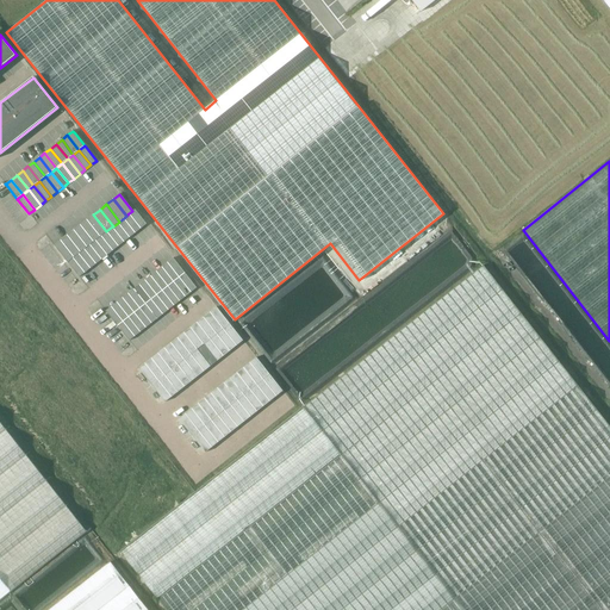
[(135,210),(132,211),(129,213),(141,229),(147,224),(135,210)]
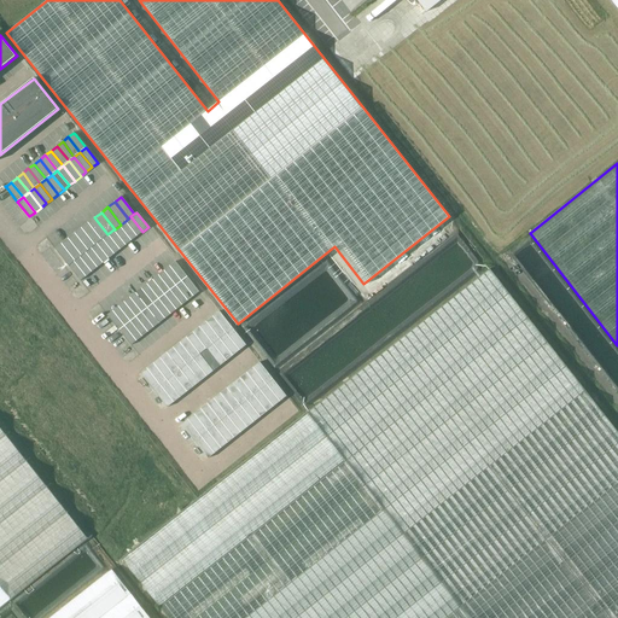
[(143,232),(130,216),(128,219),(126,221),(138,237),(143,232)]
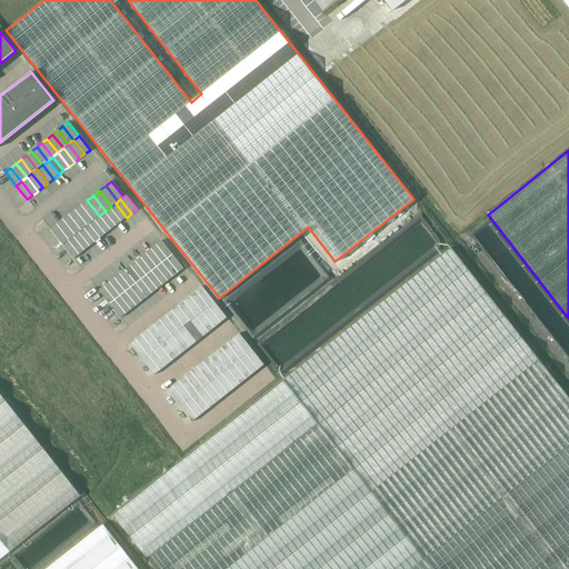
[(99,216),(87,200),(81,205),(93,221),(95,220),(99,216)]
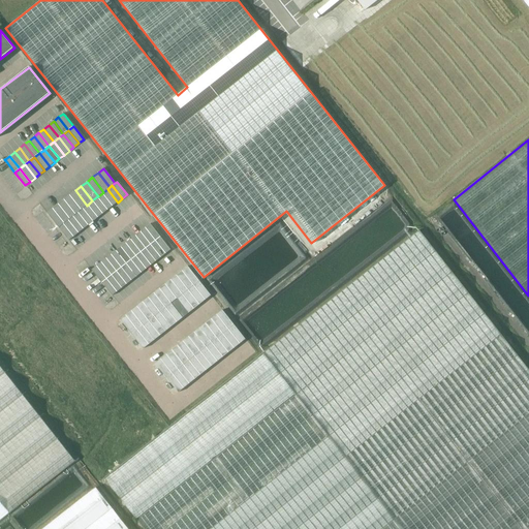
[(118,203),(107,189),(103,192),(102,193),(113,206),(118,203)]
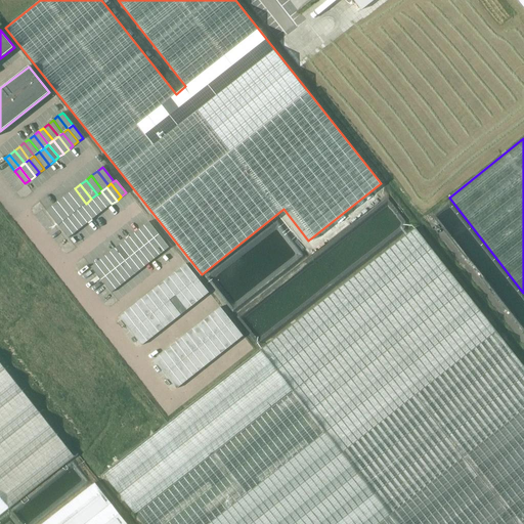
[(86,204),(75,188),(69,193),(80,208),(82,207),(86,204)]
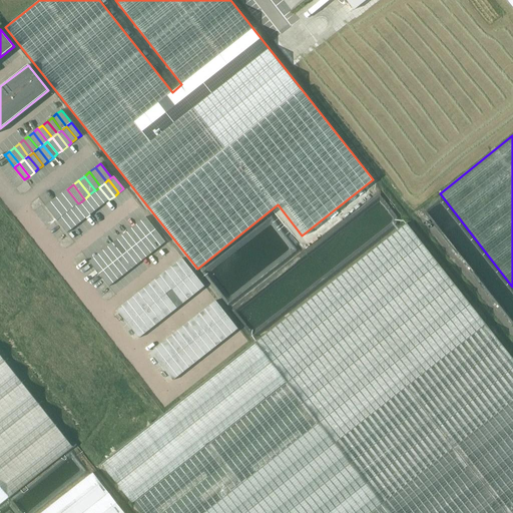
[(109,199),(99,187),(95,190),(94,190),(104,203),(109,199)]
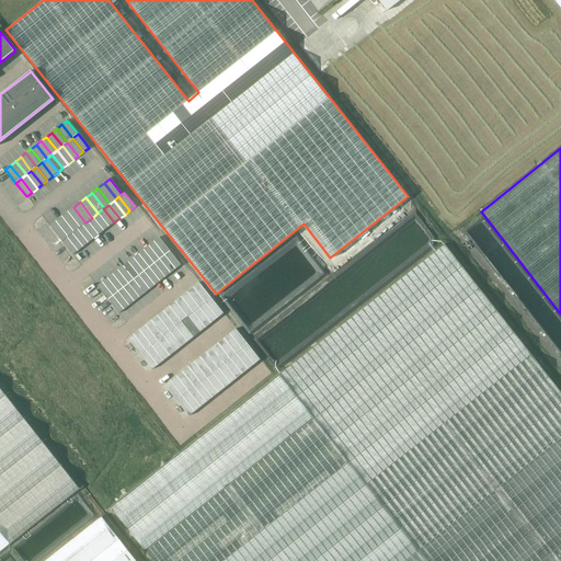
[(86,222),(73,207),(68,212),(80,227),(82,225),(86,222)]
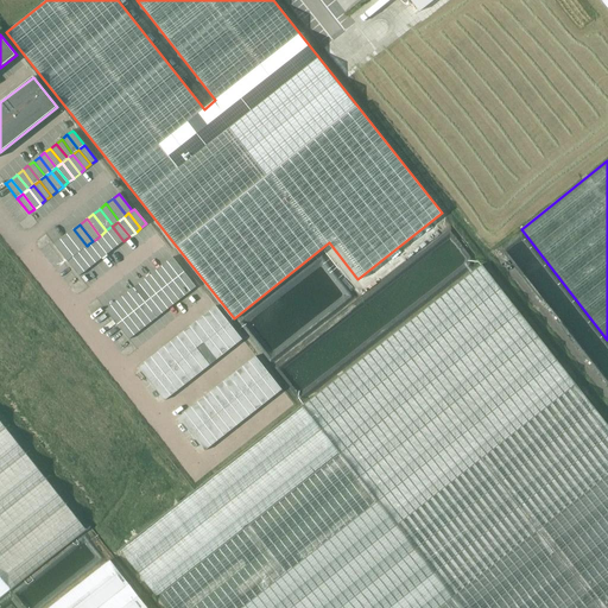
[(124,241),(112,226),(106,230),(118,246),(124,241)]
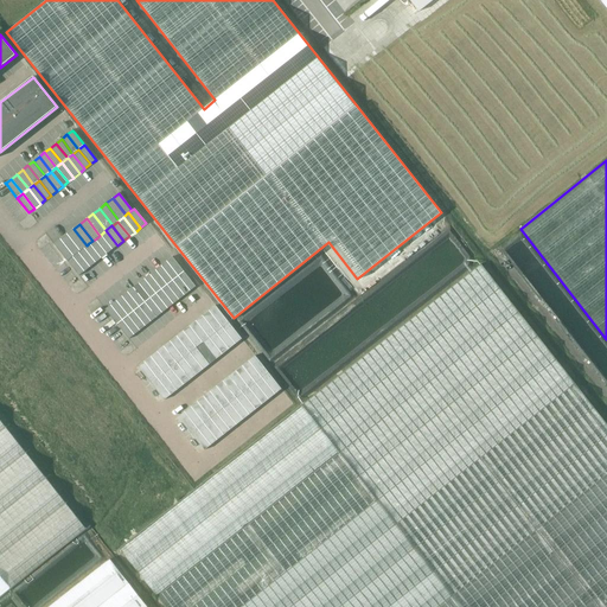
[(87,246),(74,229),(66,234),(80,251),(84,248),(87,246)]
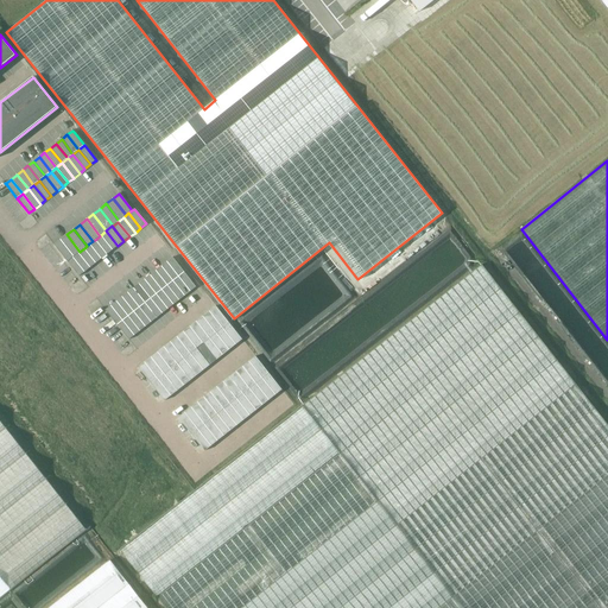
[(118,246),(106,230),(101,235),(113,249),(118,246)]
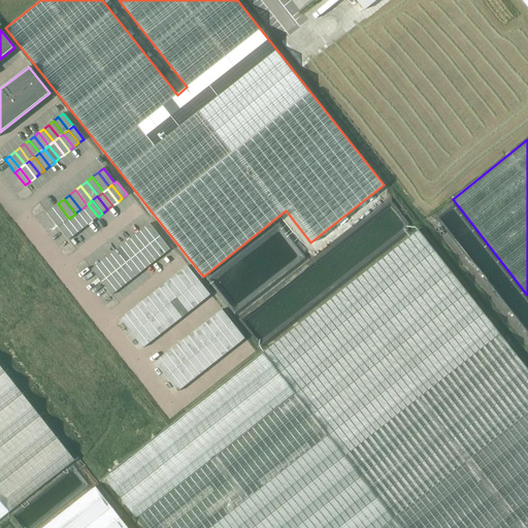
[(69,219),(58,203),(53,208),(64,223),(68,220),(69,219)]
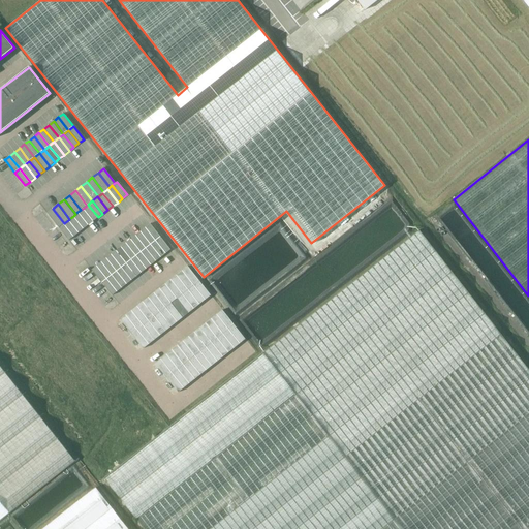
[(98,217),(88,205),(87,206),(83,209),(93,221),(98,217)]
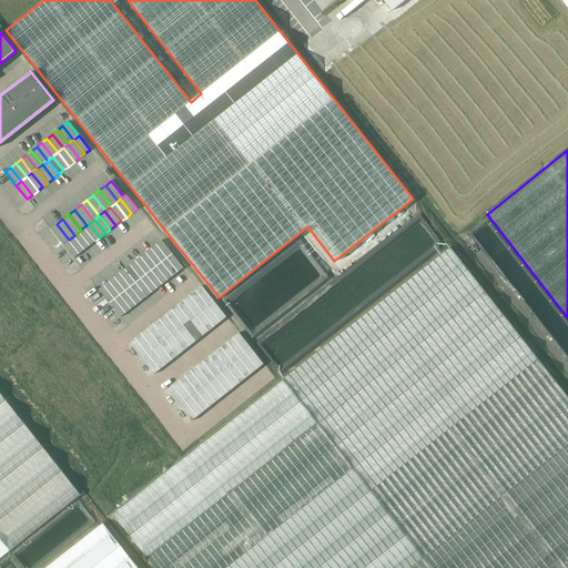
[(68,240),(69,240),(57,224),(50,229),(63,244),(68,240)]
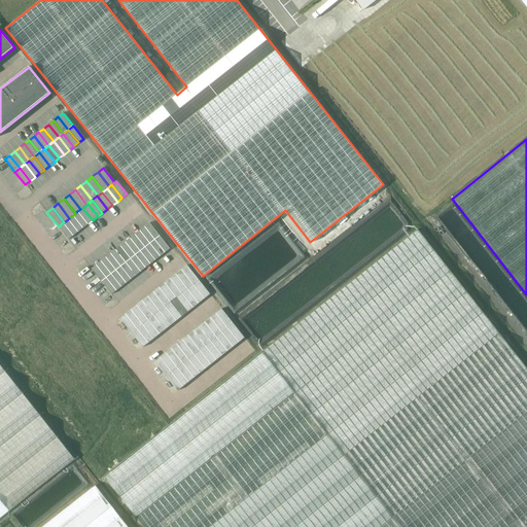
[(93,220),(82,208),(80,209),(77,211),(88,224),(93,220)]
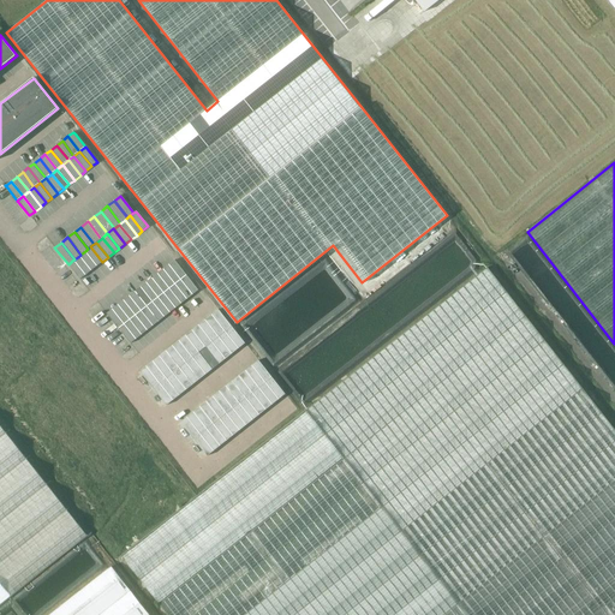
[(102,262),(90,246),(88,249),(85,251),(97,267),(102,262)]
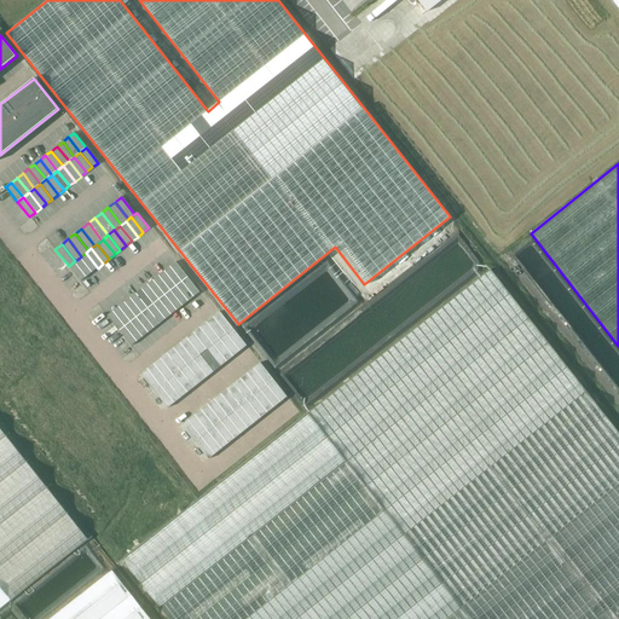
[(98,268),(86,253),(81,256),(80,258),(92,272),(98,268)]
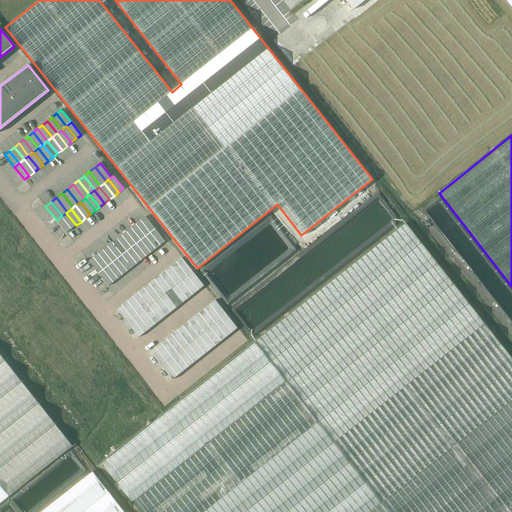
[(76,225),(66,213),(62,216),(61,216),(71,229),(76,225)]
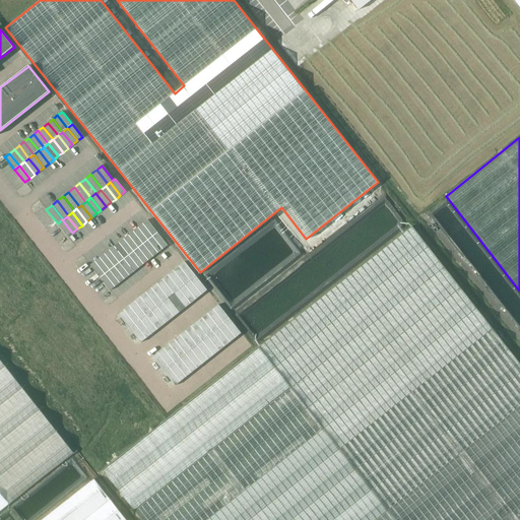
[(72,233),(62,219),(58,223),(67,237),(72,233)]
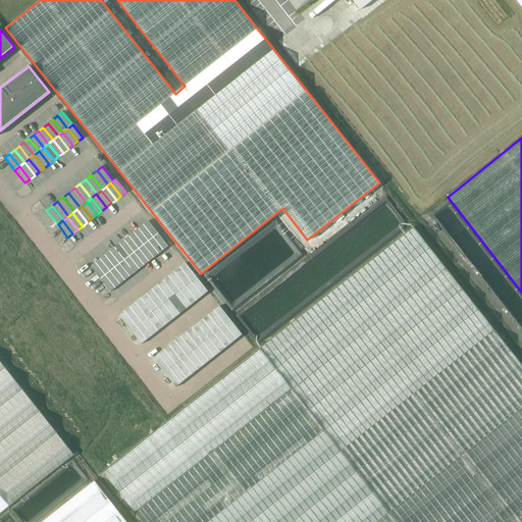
[(153,238),(158,233),(148,220),(144,224),(153,238)]
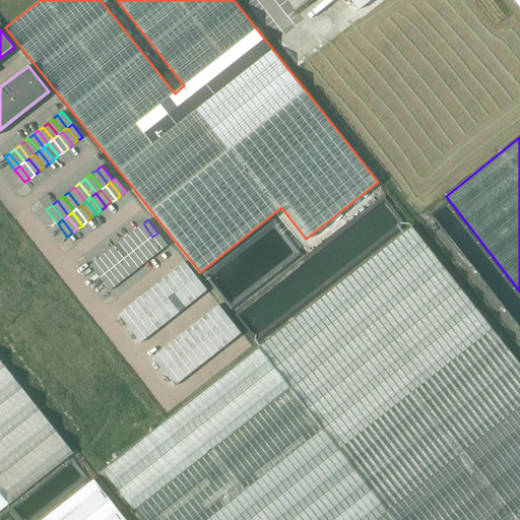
[(152,237),(143,223),(138,228),(148,240),(152,237)]
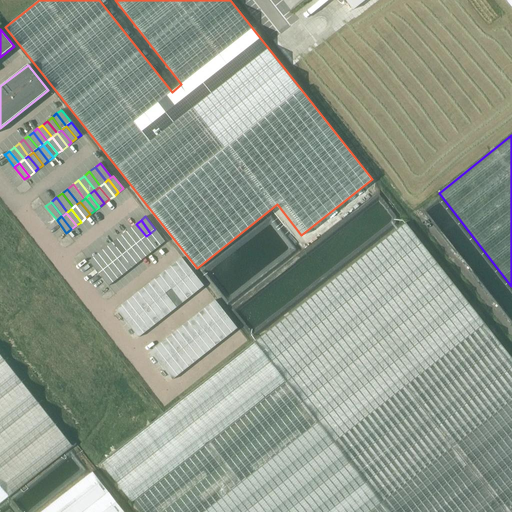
[(511,511),(511,358),(406,223),(255,342),(101,463),(139,511),(511,511)]
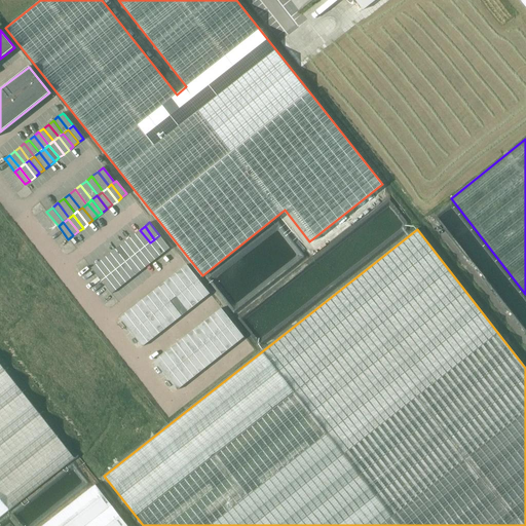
[(150,242),(140,230),(135,234),(145,247),(150,242)]
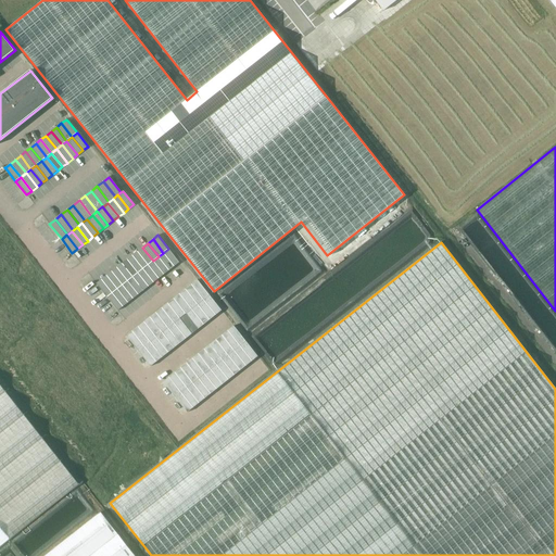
[(153,261),(142,248),(137,251),(148,265),(153,261)]
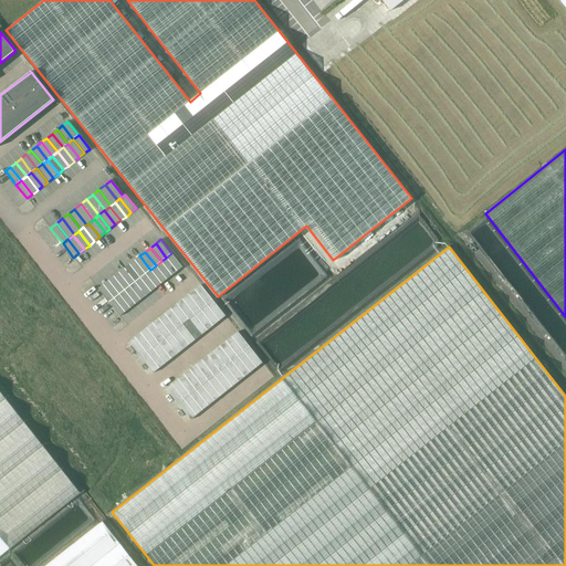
[(182,268),(171,253),(166,258),(177,271),(182,268)]
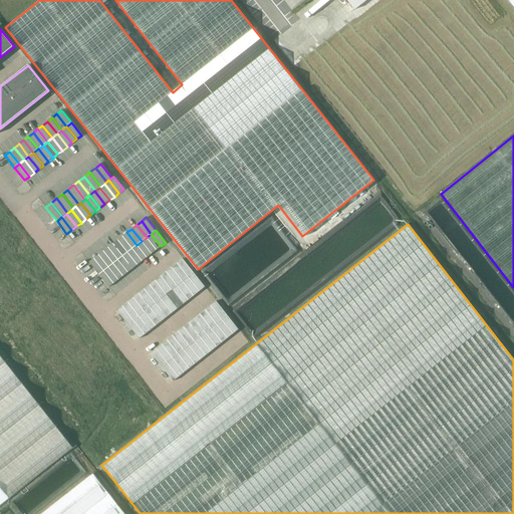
[(137,245),(126,232),(122,236),(133,249),(137,245)]
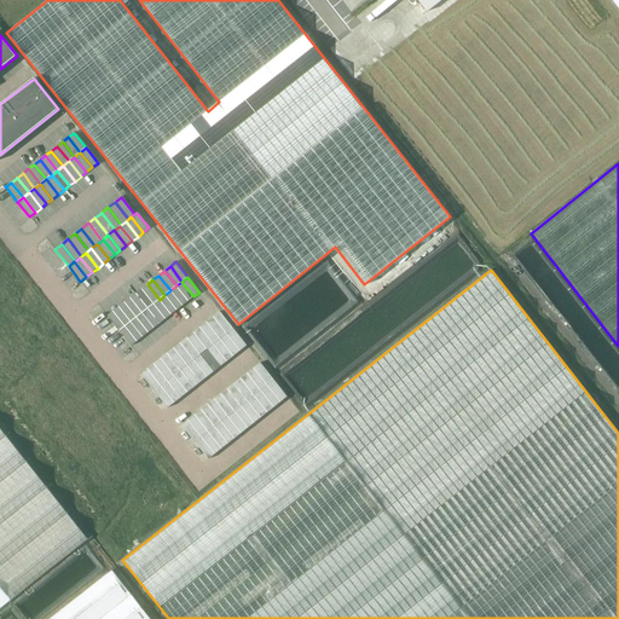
[(194,296),(181,282),(177,285),(189,301),(194,296)]
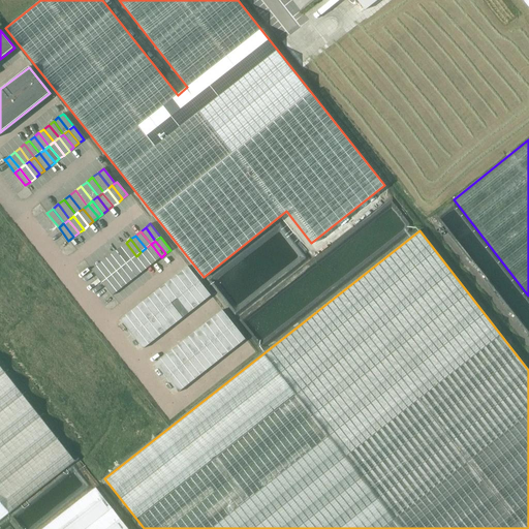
[(136,256),(126,243),(121,247),(131,259),(136,256)]
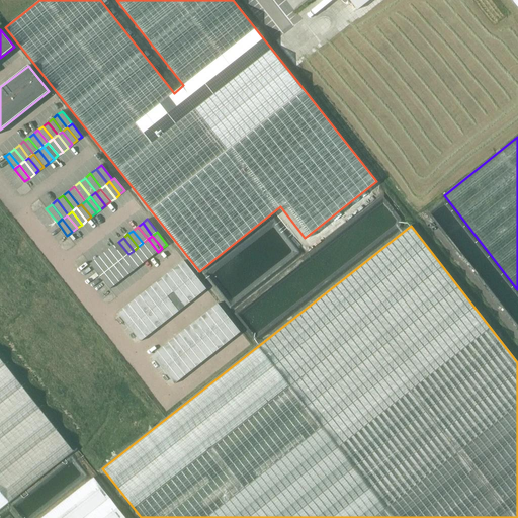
[(158,252),(148,239),(143,243),(153,256),(158,252)]
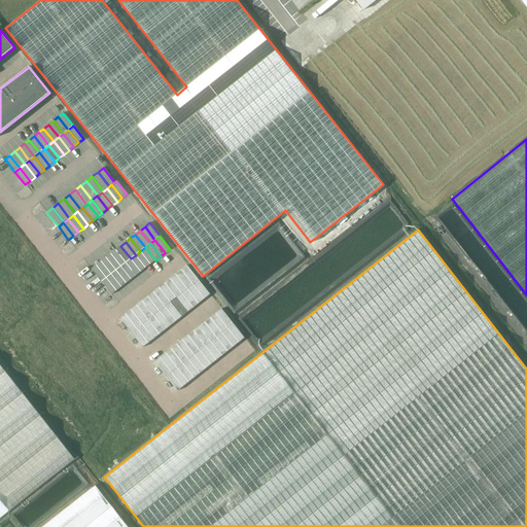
[(131,258),(120,246),(115,249),(126,262),(131,258)]
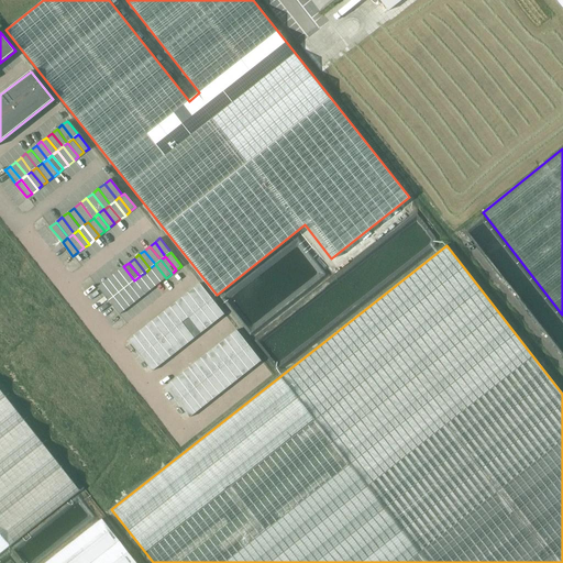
[(166,278),(155,264),(150,268),(161,282),(166,278)]
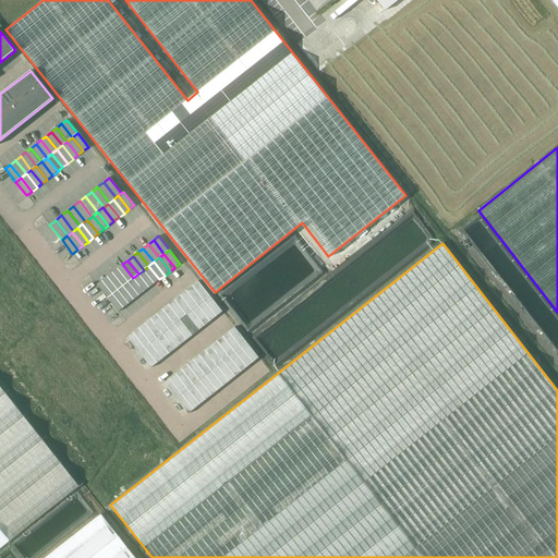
[(133,278),(122,264),(118,268),(128,282),(133,278)]
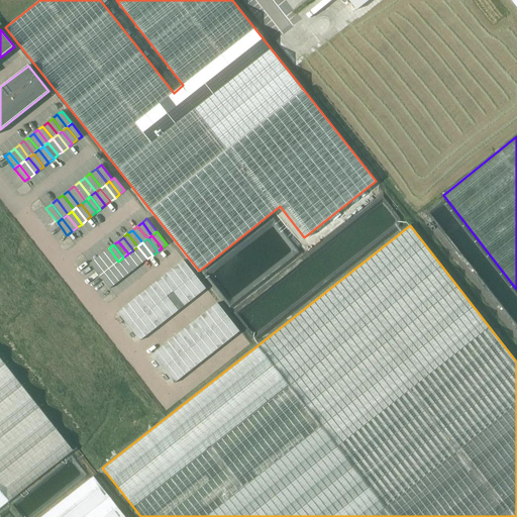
[(147,259),(137,246),(133,250),(143,263),(147,259)]
